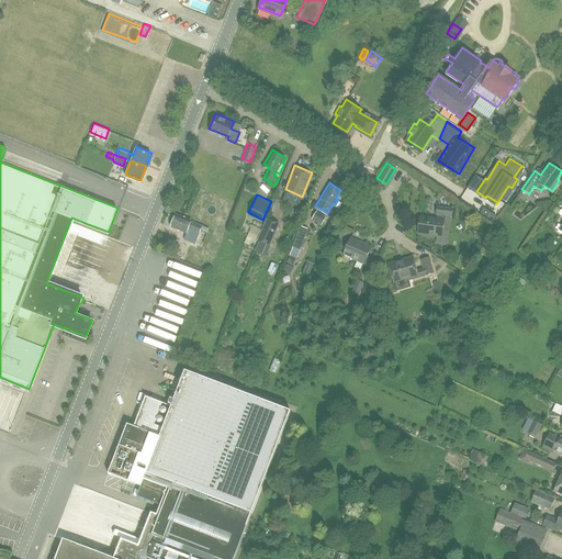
[(437,216),(420,214),(418,231),(441,234),(444,217),(441,217),(441,212),(452,214),(453,207),(437,204),(436,212),(437,212),(437,216)]
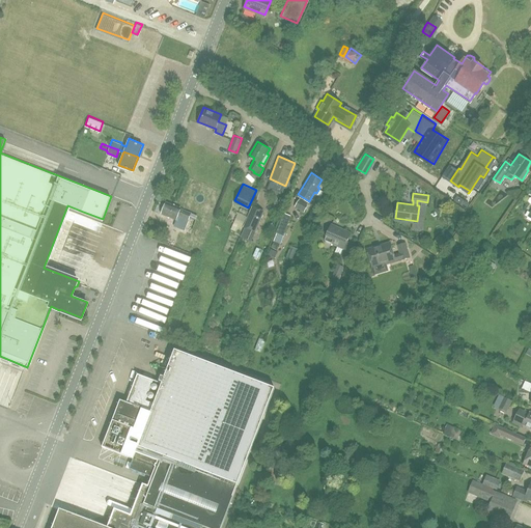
[(459,197),(456,195),(453,199),(465,206),(469,201),(460,195),(459,197)]
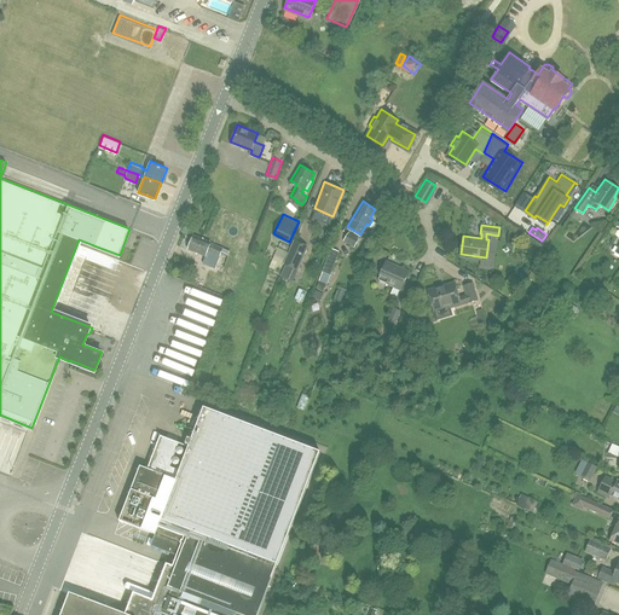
[(343,238),(354,245),(359,237),(348,230),(343,238)]
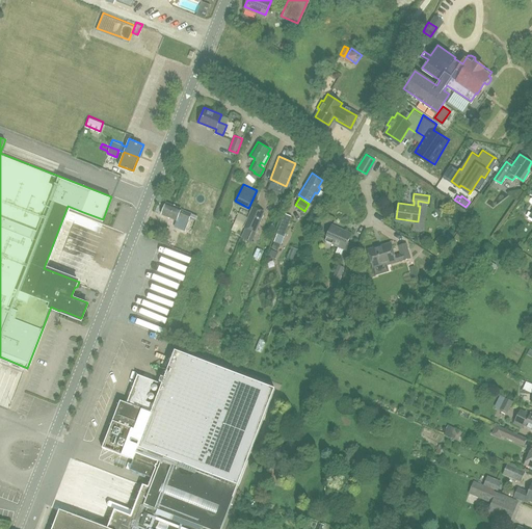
[(191,211),(181,207),(182,207),(166,201),(162,212),(177,218),(187,222),(188,219),(189,216),(195,218),(197,213),(191,211)]
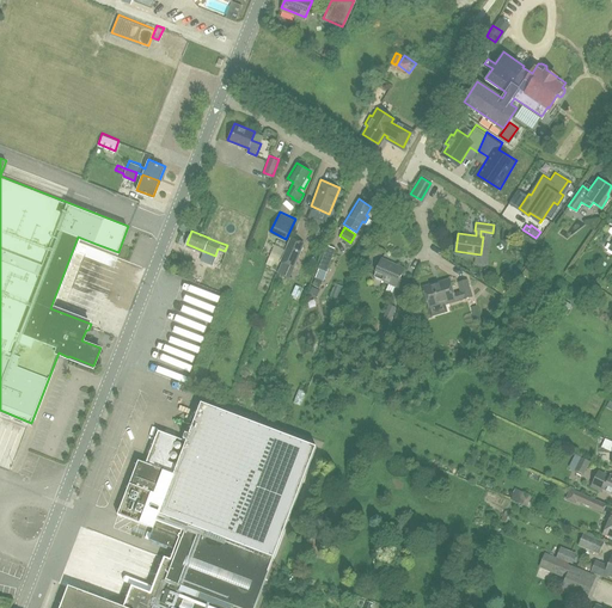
[(289,275),(304,240),(291,234),(280,259),(281,259),(277,271),(289,275)]
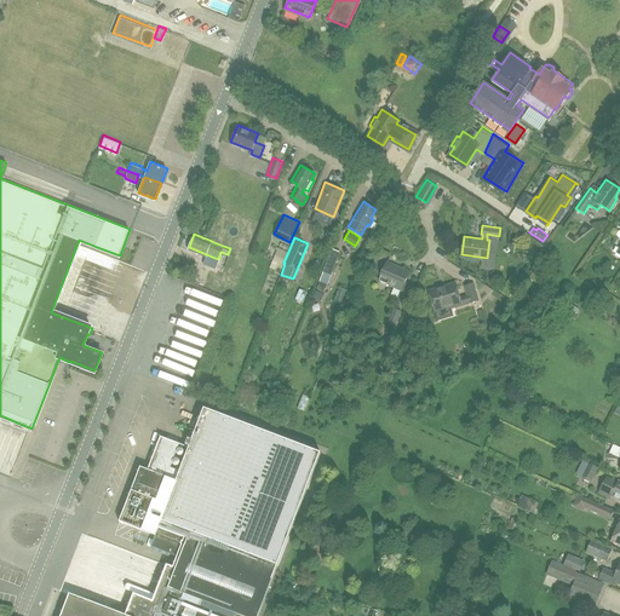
[(271,260),(281,265),(285,258),(283,257),(290,245),(282,241),(271,260)]
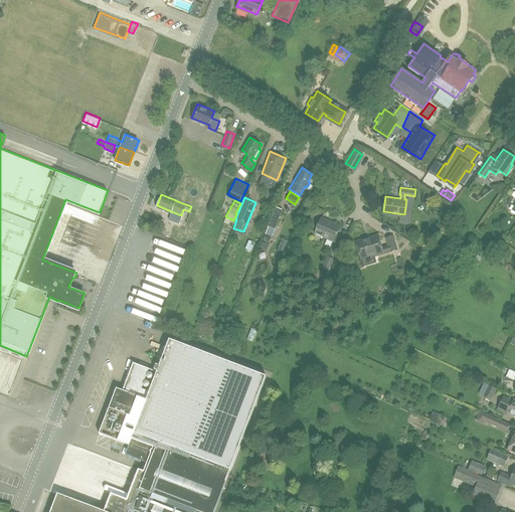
[(274,209),(268,223),(268,224),(267,228),(274,231),(276,227),(275,226),(281,211),(274,209)]
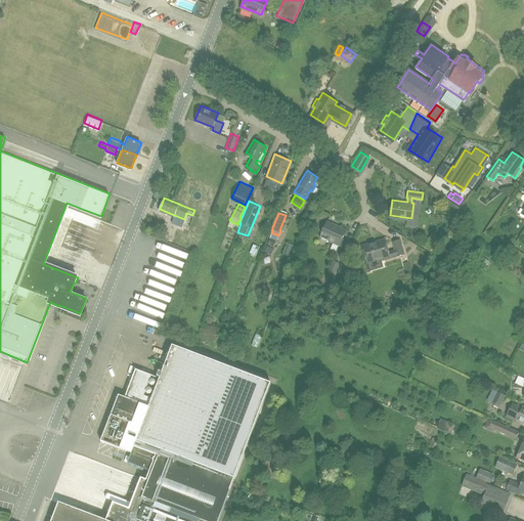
[(326,219),(319,235),(338,244),(336,250),(342,253),(348,240),(342,236),(346,228),(326,219)]
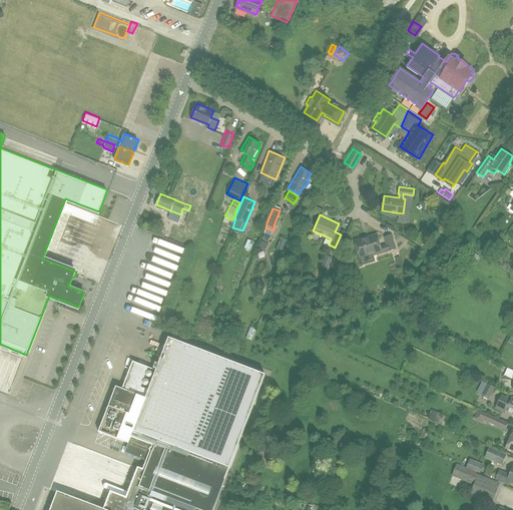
[(355,238),(360,256),(372,251),(373,253),(389,248),(389,249),(396,246),(392,232),(385,235),(387,242),(381,244),(377,232),(355,238)]
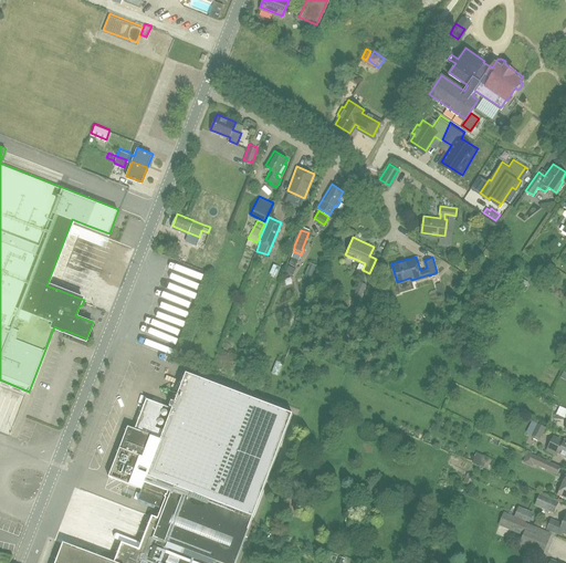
[(470,264),(464,261),(460,268),(465,272),(470,264)]
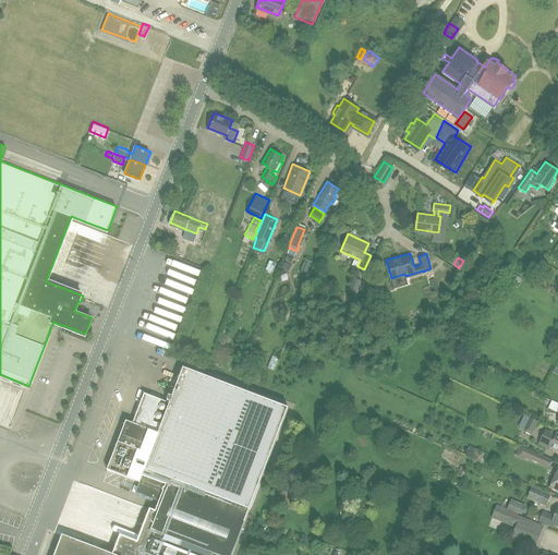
[(507,277),(513,281),(519,275),(512,270),(507,277)]
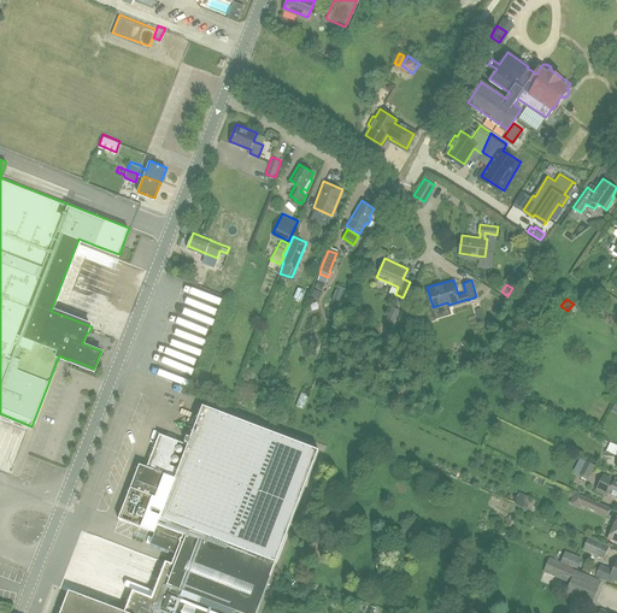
[(392,304),(385,318),(393,322),(399,307),(392,304)]
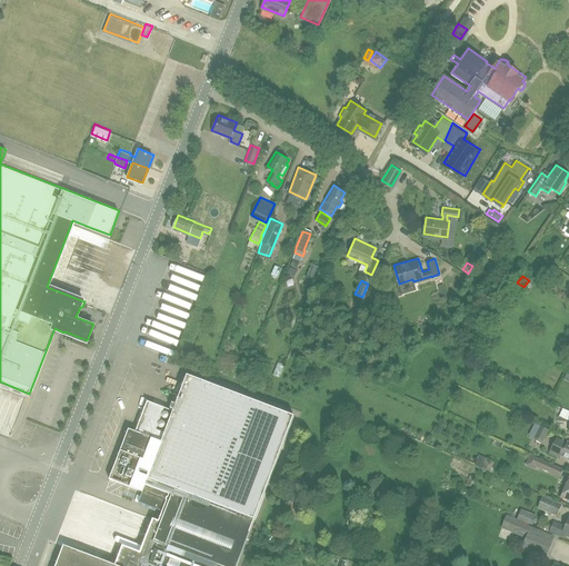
[(438,284),(442,298),(447,297),(443,281),(438,284)]
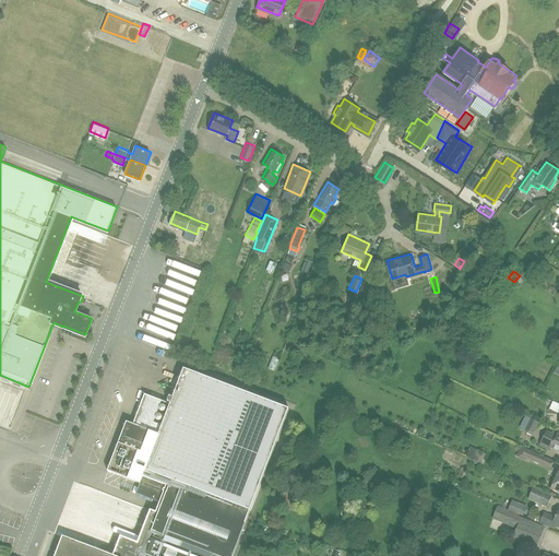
[(232,555),(289,407),(183,367),(170,403),(145,393),(133,423),(127,420),(108,470),(111,471),(111,470),(141,481),(137,492),(163,501),(158,511),(151,509),(139,541),(121,534),(114,554),(63,534),(54,555),(232,555)]
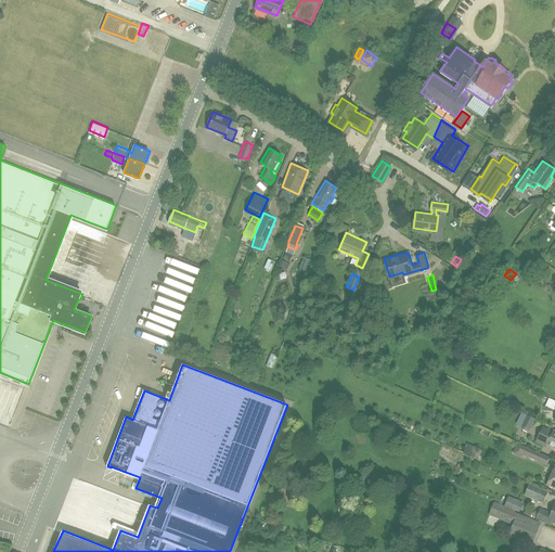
[(545,403),(554,408),(554,405),(554,398),(549,396),(545,403)]
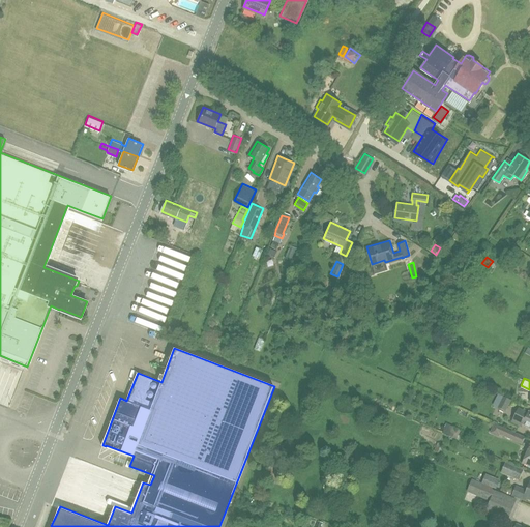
[(498,405),(505,409),(510,398),(503,393),(498,405)]
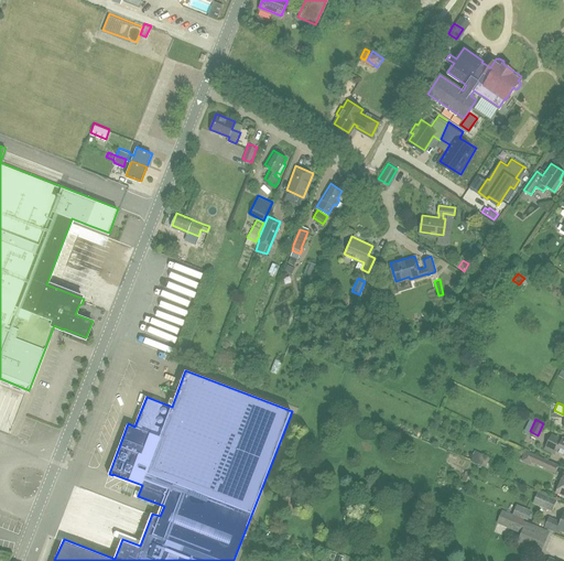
[(544,448),(554,452),(555,452),(555,451),(563,454),(563,437),(562,437),(561,439),(551,433),(544,448)]
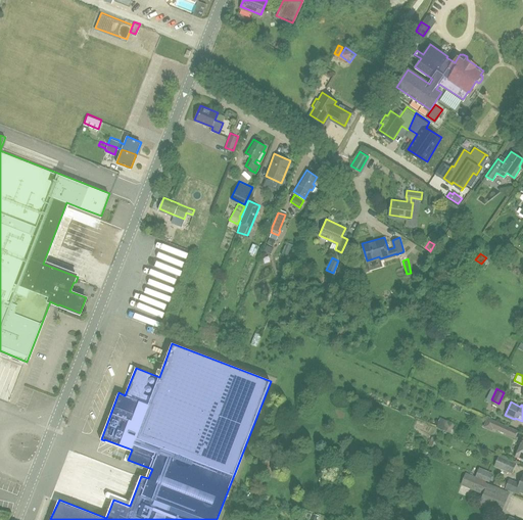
[(518,429),(498,421),(487,415),(483,425),(491,429),(492,426),(515,436),(518,429)]
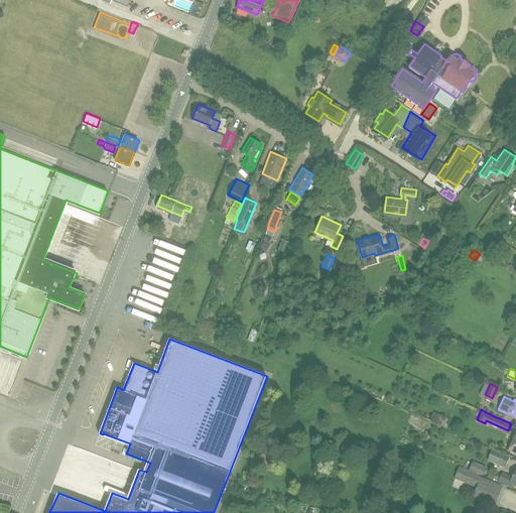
[(436,421),(444,425),(448,416),(440,412),(438,416),(436,421)]
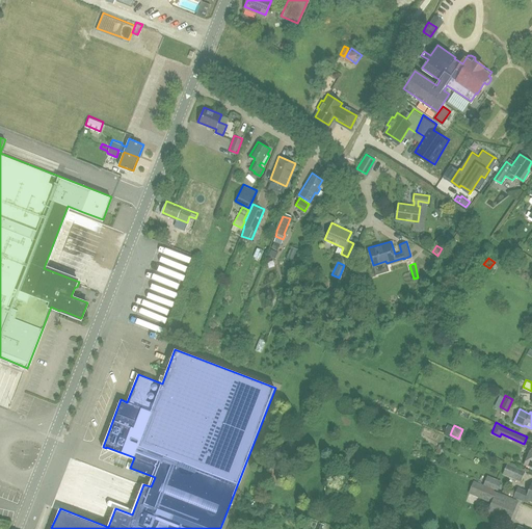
[(444,445),(440,443),(439,443),(434,450),(440,452),(444,445)]
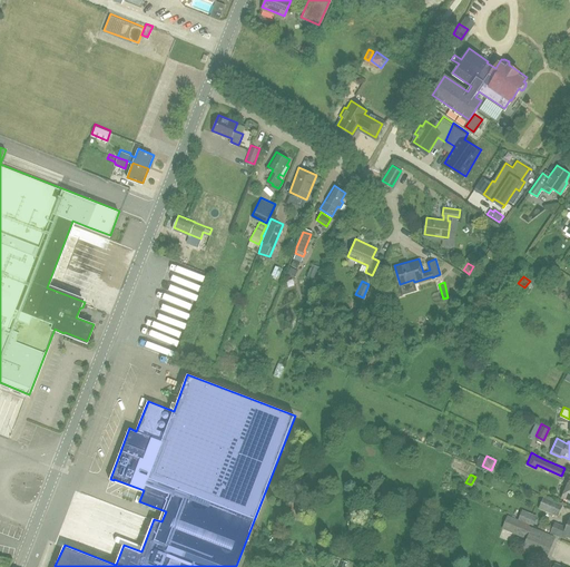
[(544,494),(539,507),(557,515),(562,501),(544,494)]
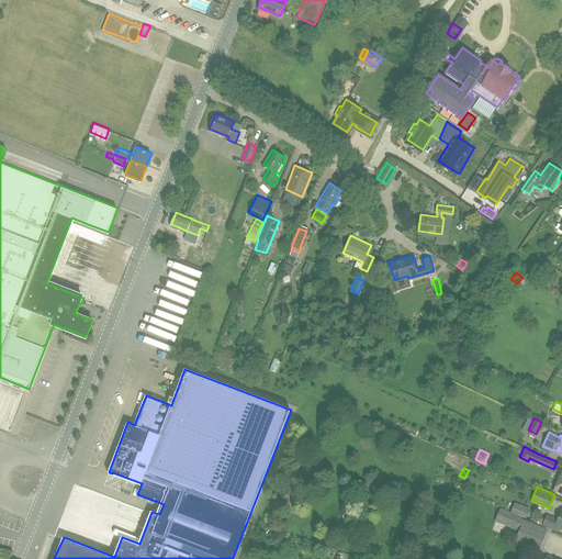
[(510,511),(521,514),(526,516),(529,507),(515,501),(510,511)]
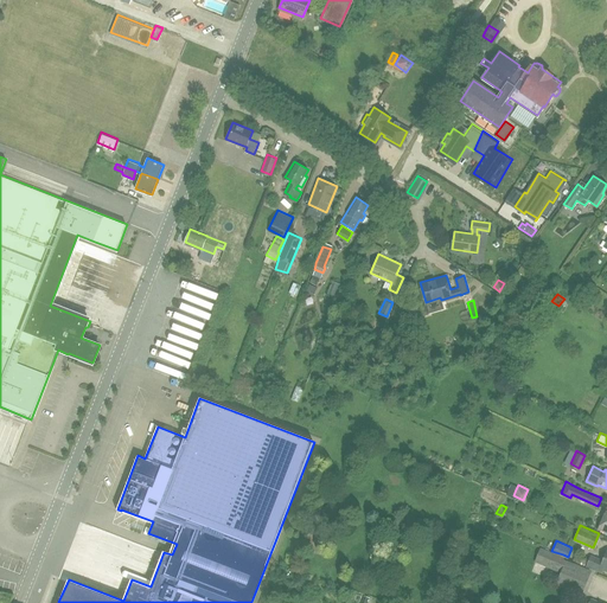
[(563,555),(551,551),(541,546),(536,559),(557,569),(561,570),(556,581),(582,591),(592,568),(562,557),(563,555)]
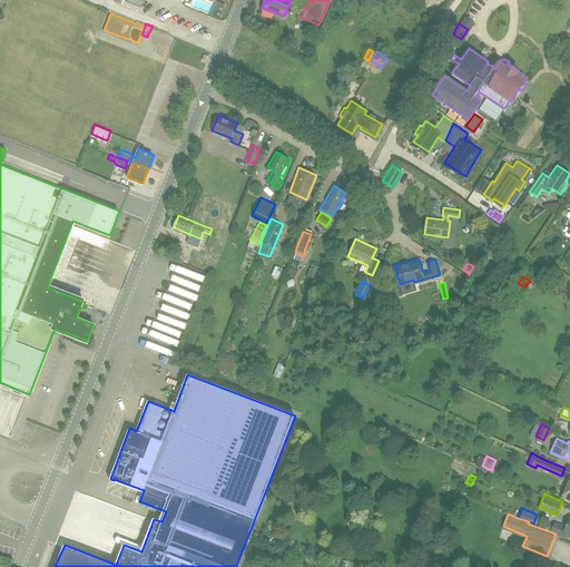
[(551,531),(558,534),(566,537),(567,535),(569,536),(569,516),(567,526),(554,521),(551,531)]
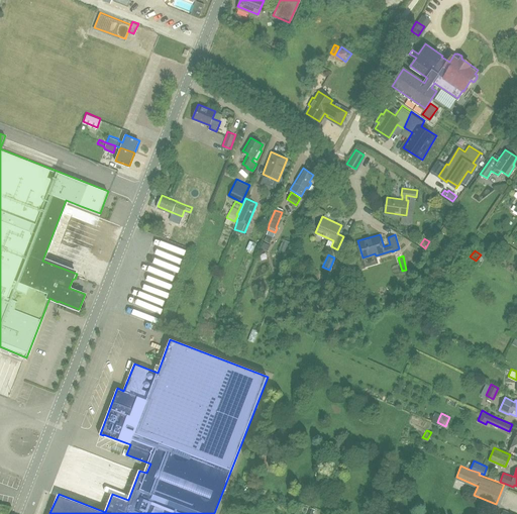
[(346,498),(342,509),(356,513),(362,513),(366,504),(346,498)]
